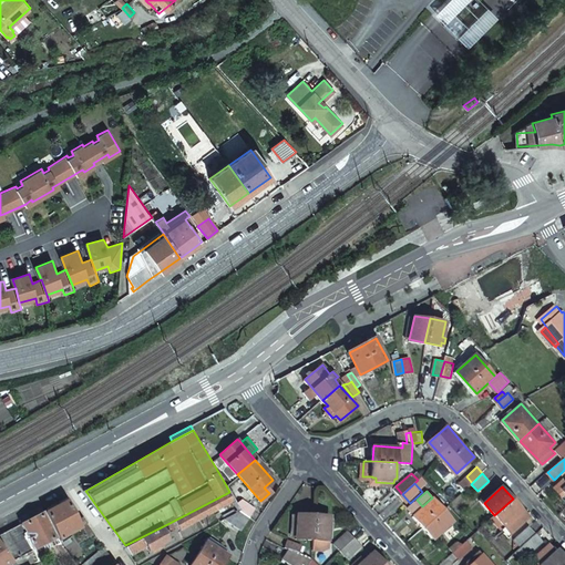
[(229,492),(167,524),(171,531),(180,526),(182,531),(236,502),(229,492)]
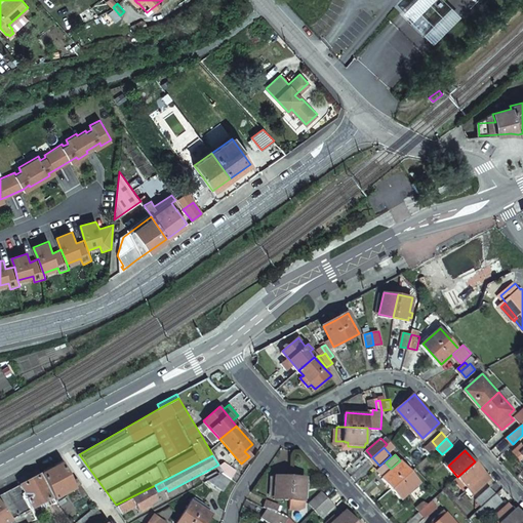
[(409,471),(400,460),(391,469),(384,476),(392,486),(401,496),(418,480),(409,471)]
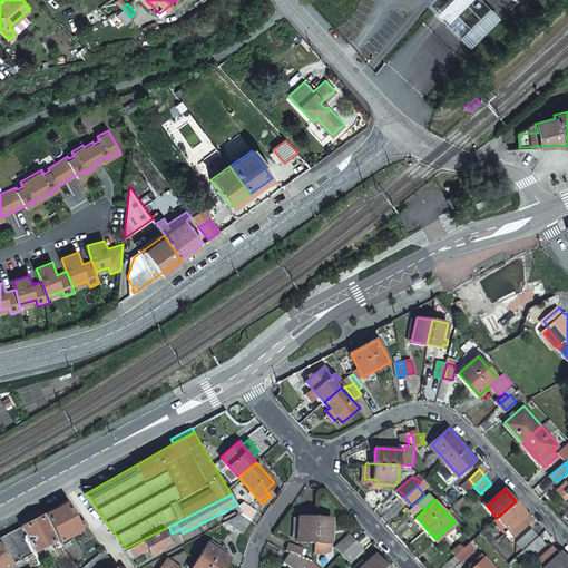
[(527,513),(516,501),(497,518),(512,536),(525,525),(520,519),(527,513)]
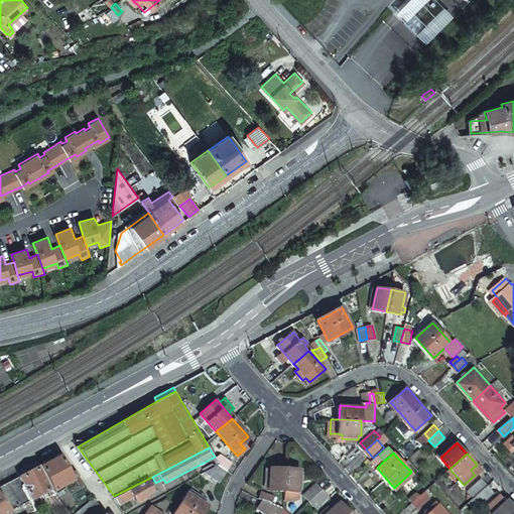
[(75,470),(73,471),(71,473),(60,456),(40,466),(53,490),(80,476),(75,470)]
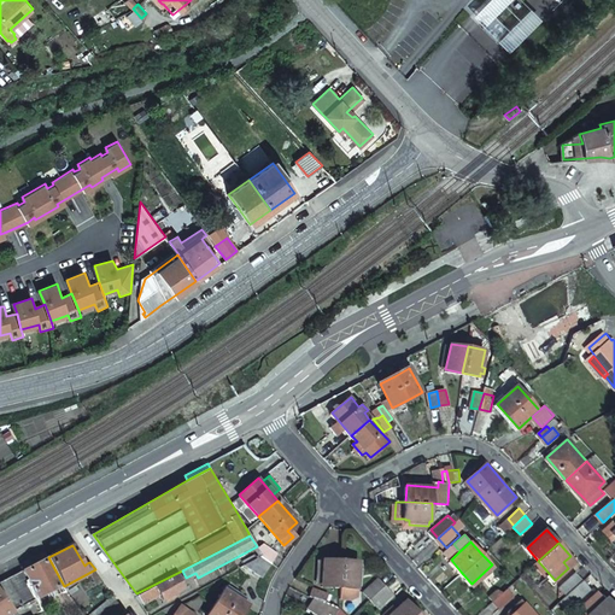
[(258,550),(261,554),(273,563),(279,554),(264,545),(258,550)]
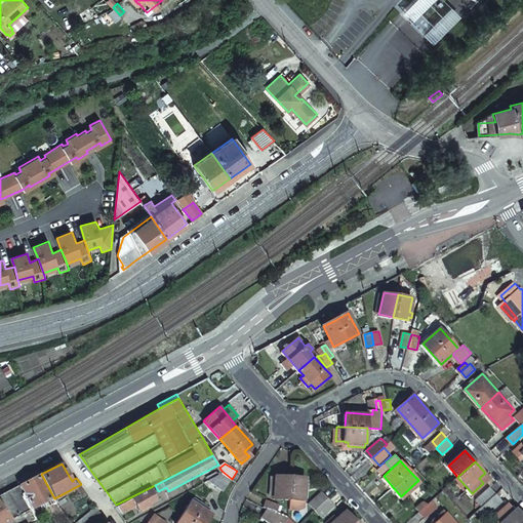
[(217,477),(216,478),(210,482),(225,491),(232,479),(222,471),(222,474),(217,477)]
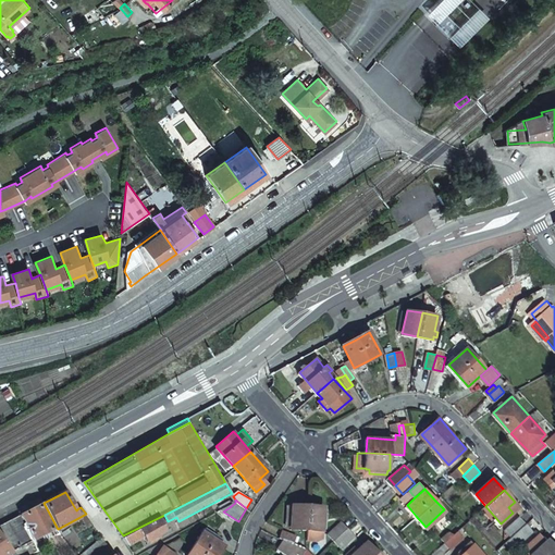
[(519,507),(515,502),(508,507),(513,513),(519,507)]
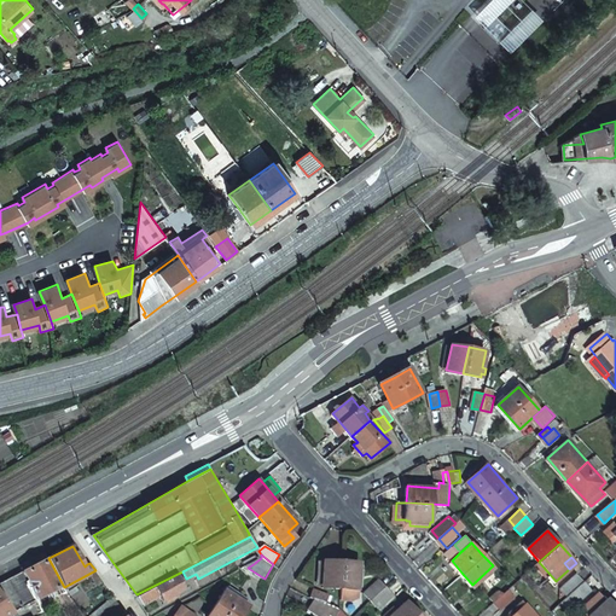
[(24,569),(0,582),(0,593),(13,611),(50,593),(52,598),(58,596),(73,615),(80,609),(64,587),(48,558),(24,569)]
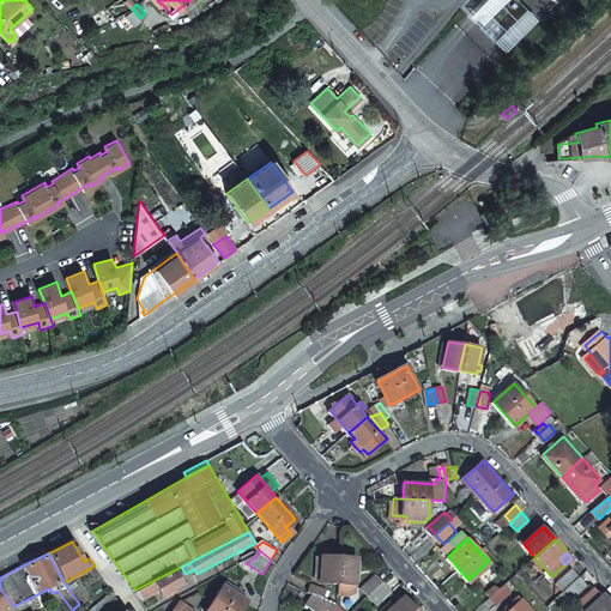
[(339,556),(322,556),(316,556),(316,578),(321,579),(321,581),(338,582),(339,556)]
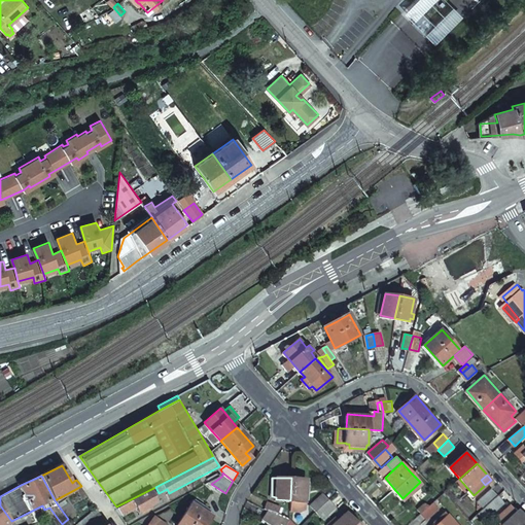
[(307,479),(291,478),(290,500),(290,510),(300,511),(306,509),(306,501),(307,479)]
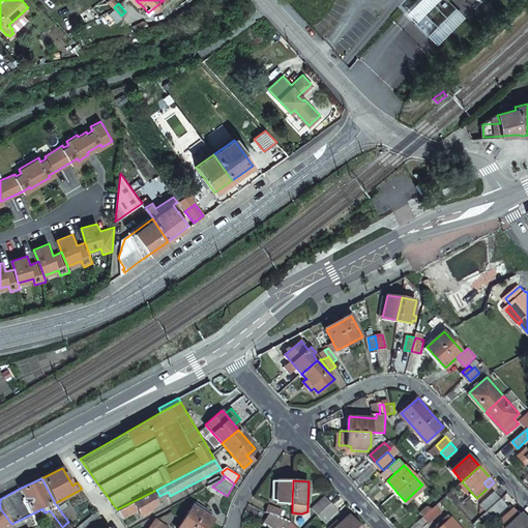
[(481,504),(488,511),(503,498),(496,492),(481,504)]
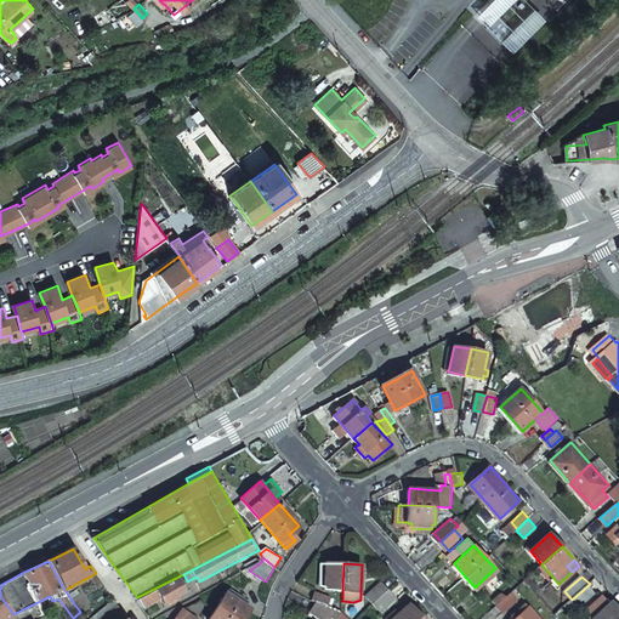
[(176,579),(138,598),(145,607),(160,598),(164,605),(168,602),(169,605),(186,595),(176,579)]
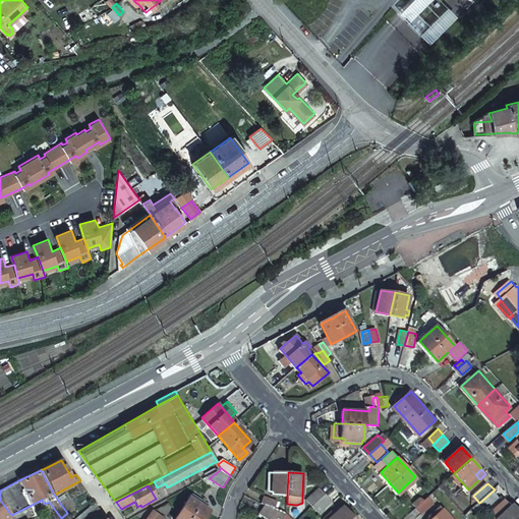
[(304,501),(310,508),(325,495),(319,487),(304,501)]
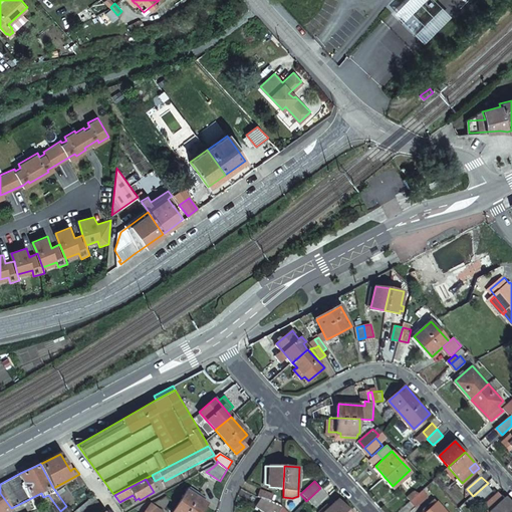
[(488,483),(473,496),(479,503),(493,490),(488,483)]
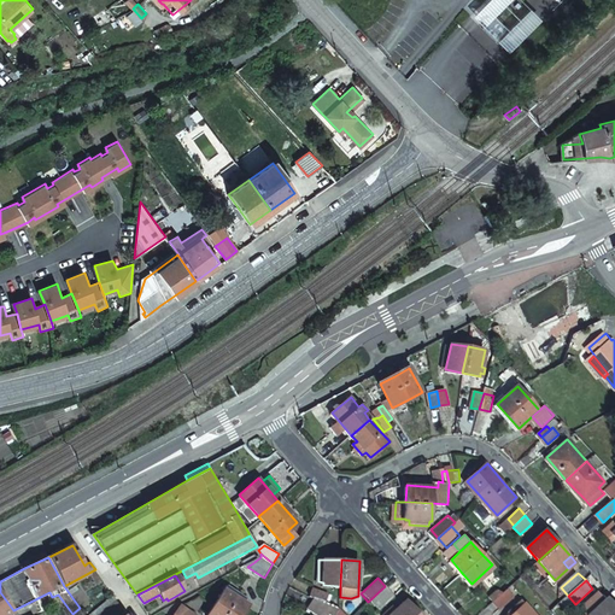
[(228,585),(226,590),(245,602),(249,598),(228,585)]
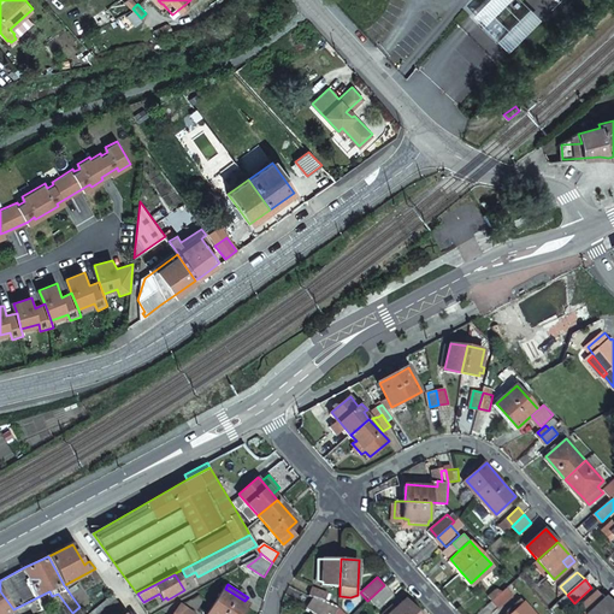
[(384,585),(367,601),(376,609),(393,595),(384,585)]
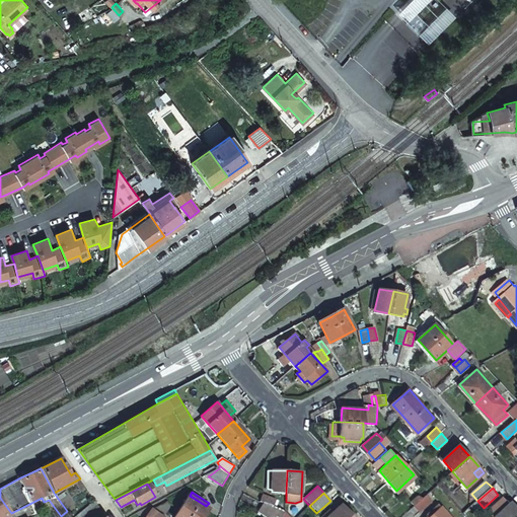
[(416,504),(424,497),(421,494),(413,500),(416,504)]
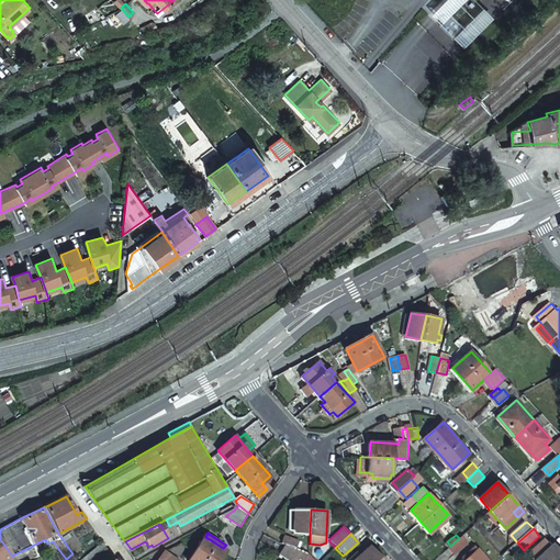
[(469,541),(463,535),(459,538),(450,546),(456,551),(469,541)]
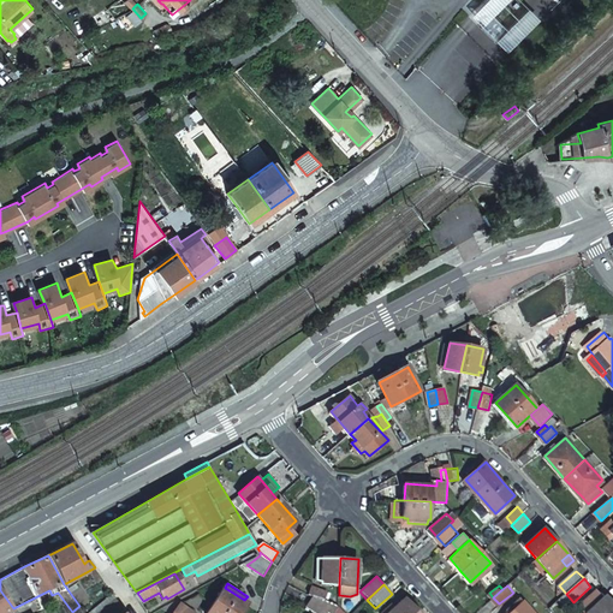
[(323,599),(327,600),(328,593),(313,587),(309,594),(314,595),(323,599)]
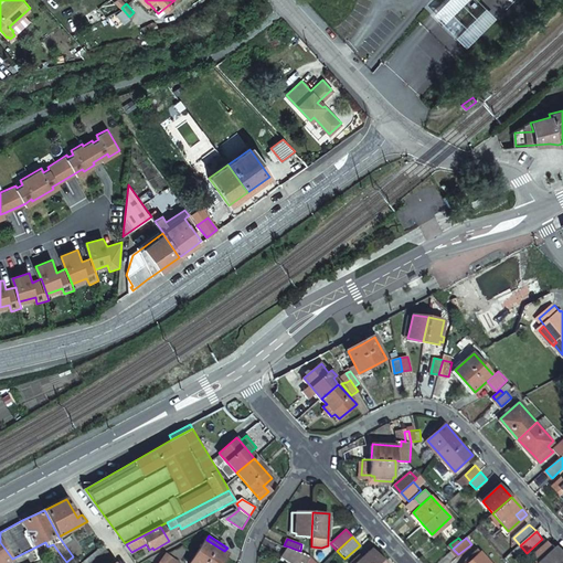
[(224,551),(206,540),(199,552),(191,562),(222,562),(229,553),(224,551)]
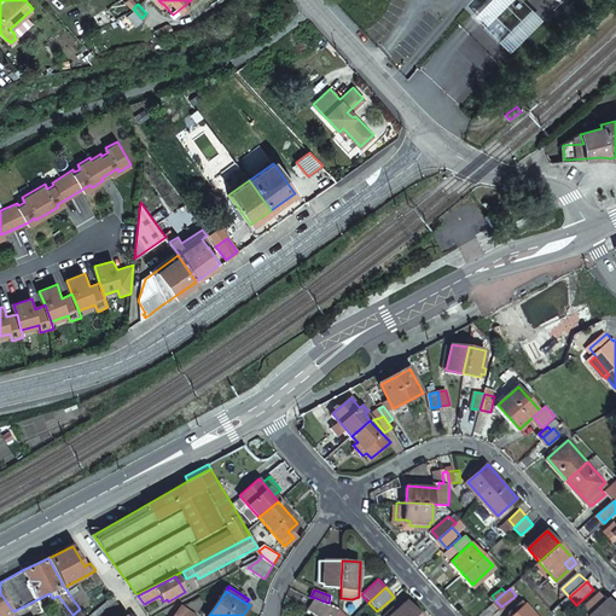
[(0,593),(0,615),(6,615),(13,612),(13,611),(0,593)]
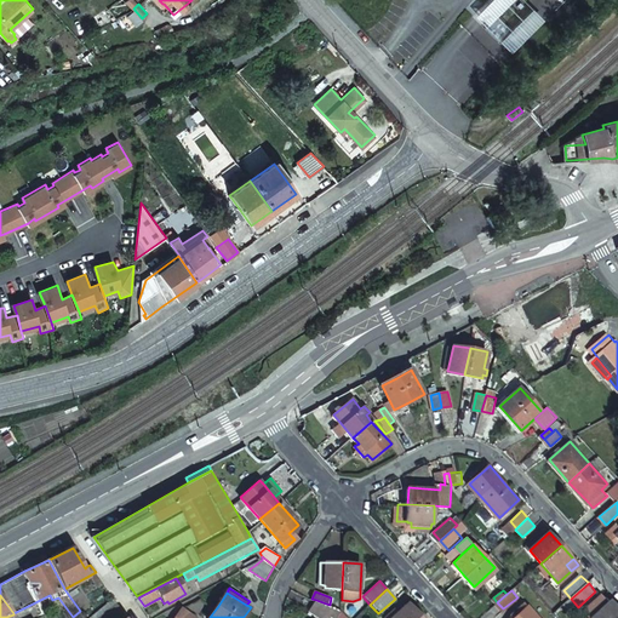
[(590,617),(616,617),(617,616),(617,608),(611,601),(610,602),(605,596),(587,613),(590,617)]
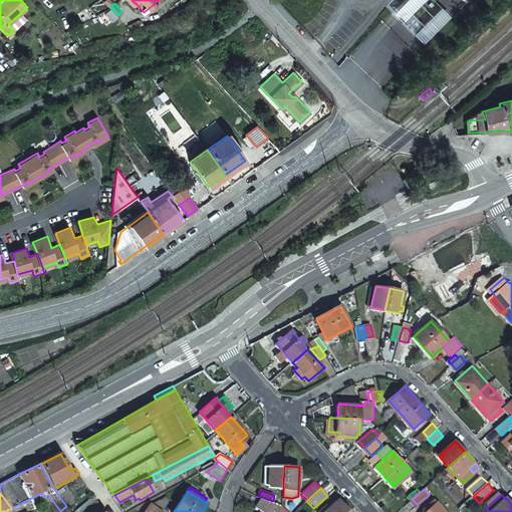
[(273,501),(270,500),(262,497),(258,506),(271,511),(273,511),(276,507),(287,511),(291,511),(282,502),(273,501)]
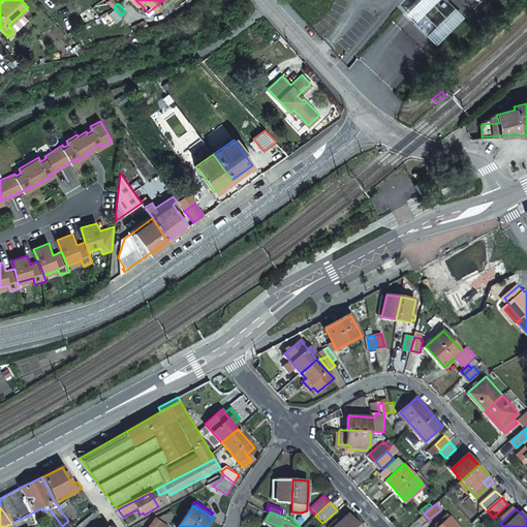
[(96,526),(105,520),(100,514),(83,526),(96,526)]
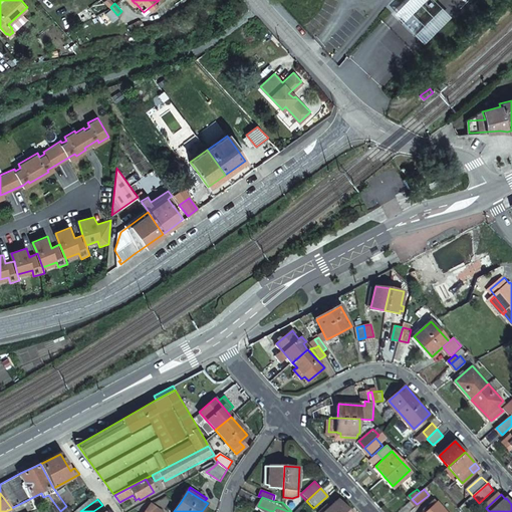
[(324,511),(346,511),(337,501),(324,511)]
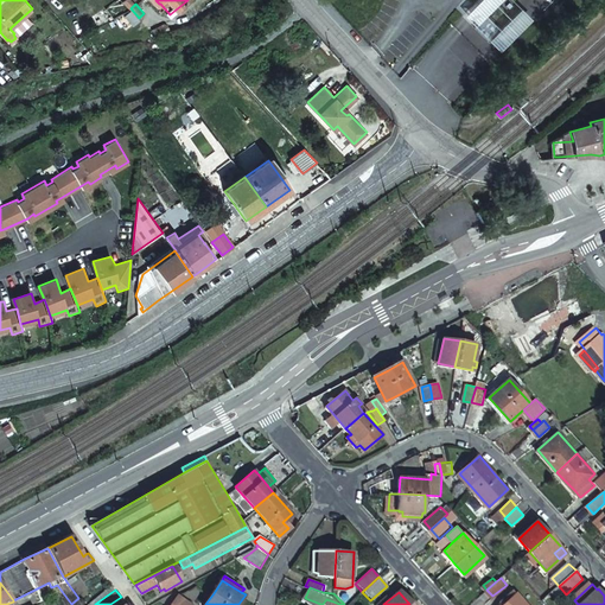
[(502,604),(528,604),(517,592),(502,604)]
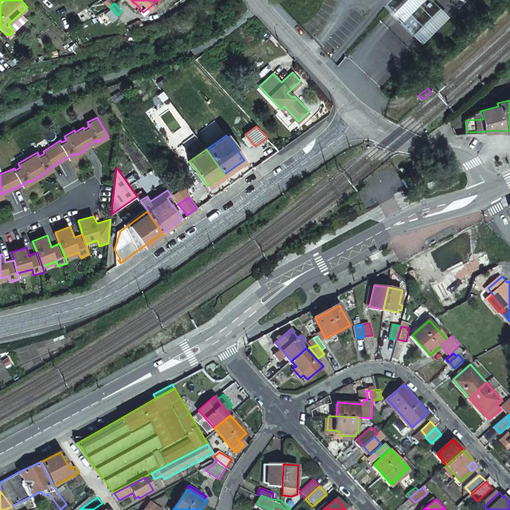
[(143,509),(163,509),(150,501),(143,509)]
